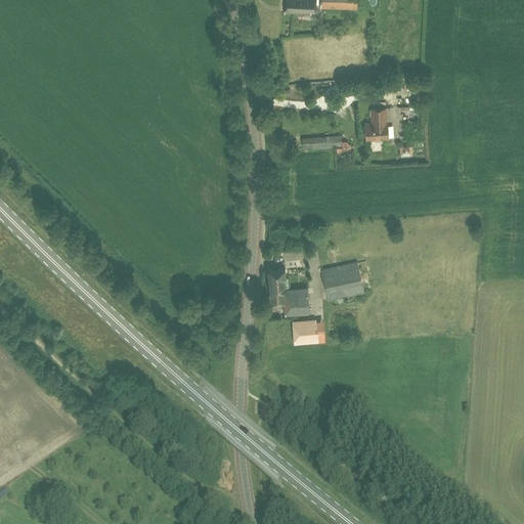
[(311,12),(315,12),(315,0),(285,0),(285,13),(311,15),(311,12)]
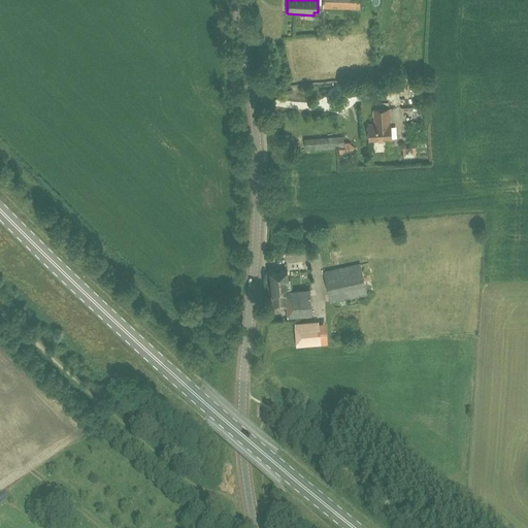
[(328,0),(328,8),(365,9),(365,0),(328,0)]
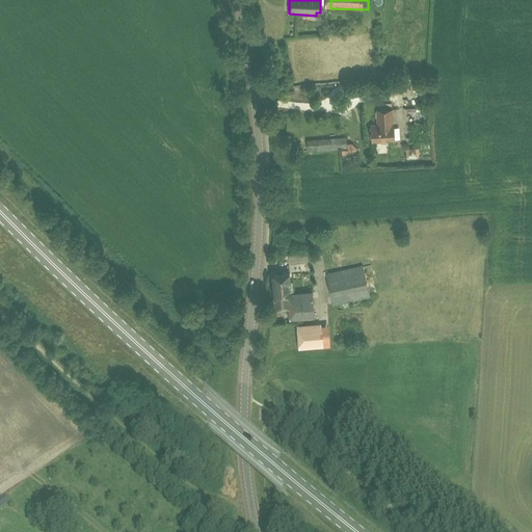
[(378,124),(371,125),(372,140),(395,139),(394,123),(393,123),(392,109),(377,110),(378,124)]
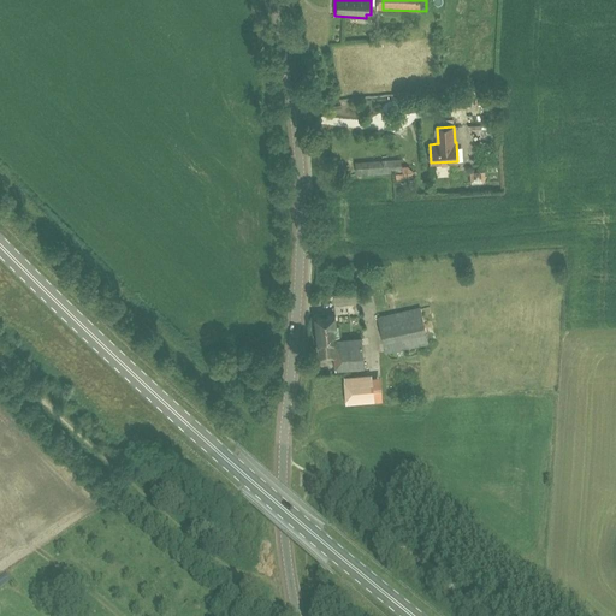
[(367,173),(403,171),(401,158),(355,161),(356,172),(367,171),(367,173)]
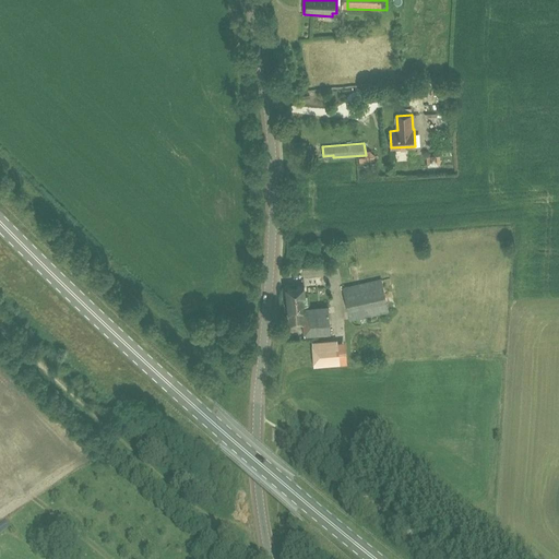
[(298,157),(311,157),(311,144),(298,144),(298,157)]
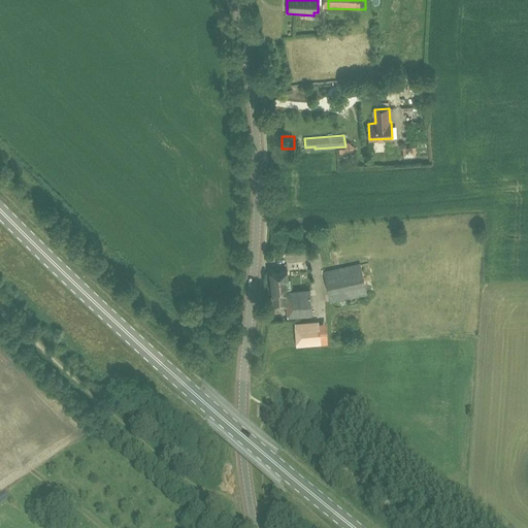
[(331,301),(367,293),(360,263),(324,271),(331,301)]
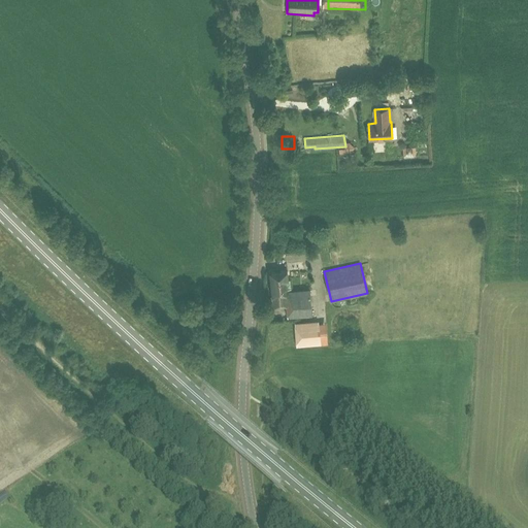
[(288,317),(312,315),(310,289),(287,291),(286,279),(289,279),(288,269),(271,271),(273,294),(275,304),(287,302),(288,317)]
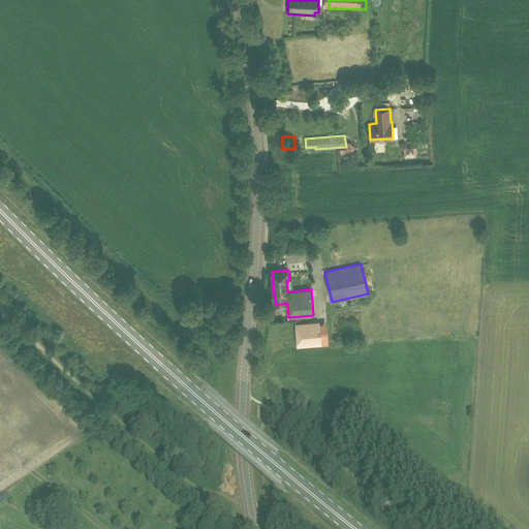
[(329,344),(328,322),(319,323),(319,321),(297,323),(299,346),(329,344)]
